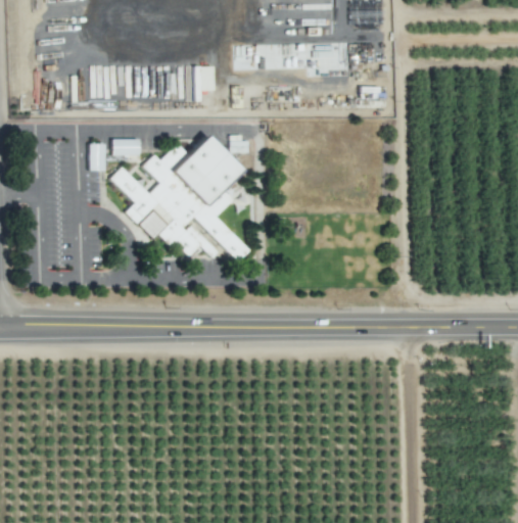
[(201,101),(201,91),(215,90),(214,66),(188,66),(189,101),(201,101)]
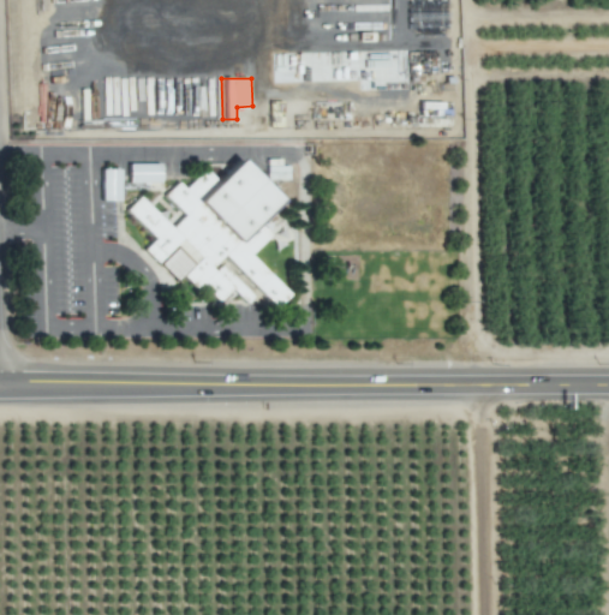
[(168,196),(187,215),(177,227),(143,196),(130,210),(159,238),(148,250),(180,280),(185,275),(203,291),(208,287),(224,302),(236,290),(250,303),(257,296),(226,267),(232,261),(281,308),(294,293),(256,257),(276,236),(262,222),(284,198),(242,160),(222,181),(208,168),(189,189),(181,181),(168,196)]
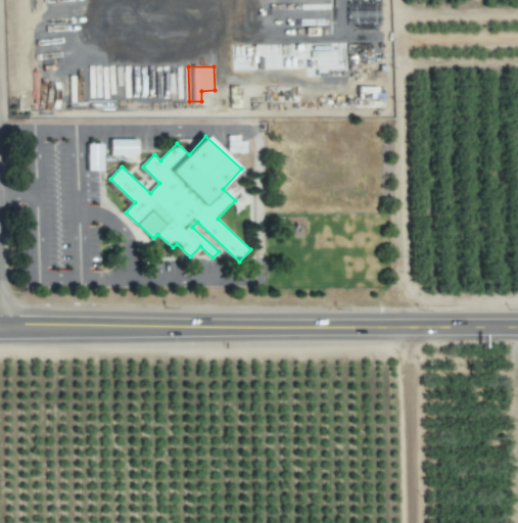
[(231,152),(248,152),(249,138),(231,137),(231,152)]
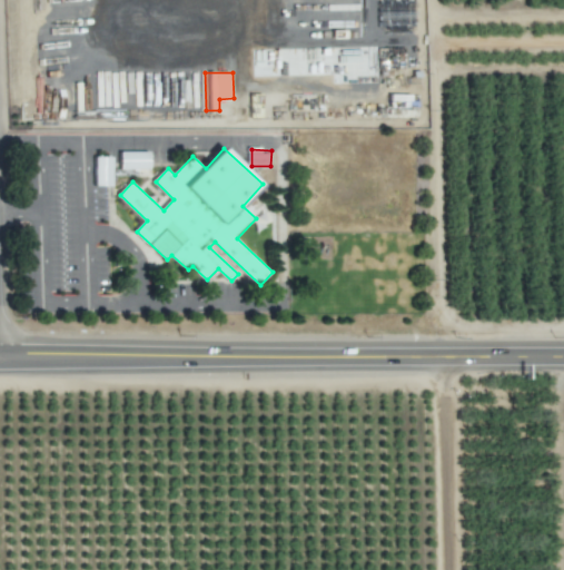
[(124,169),(151,169),(152,153),(124,151),(124,169)]
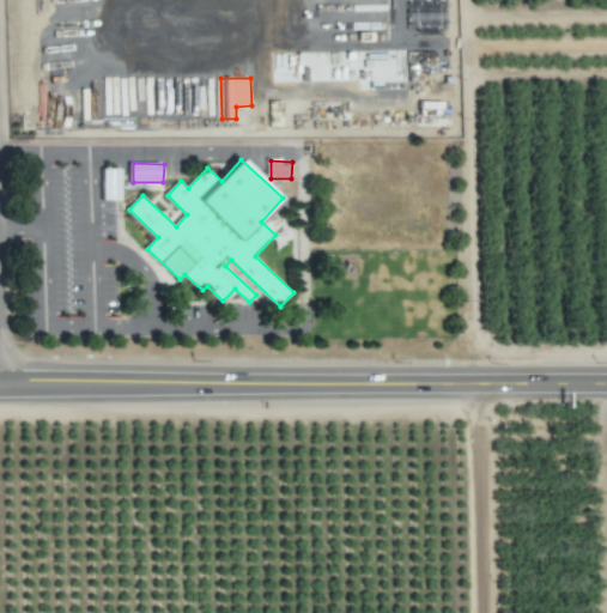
[(107,200),(125,200),(123,168),(105,169),(107,200)]
